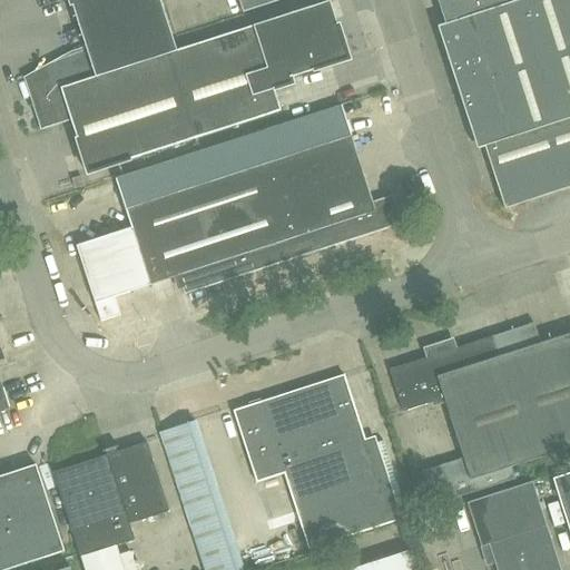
[(69,0),(85,48),(71,52),(23,78),(40,129),(70,119),(87,173),(197,137),(172,52),(175,51),(158,0),(69,0)]
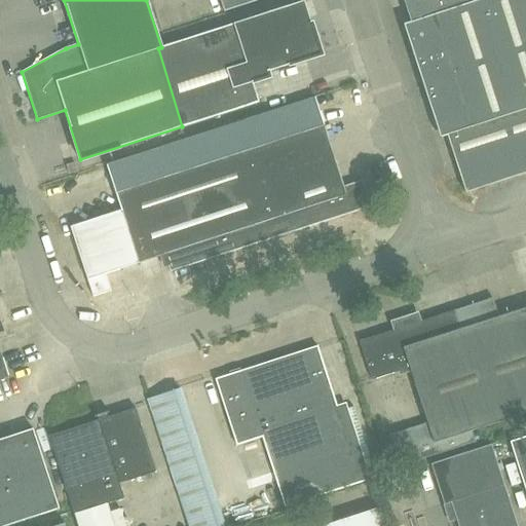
[(220,0),(224,11),(259,0),(220,0)]
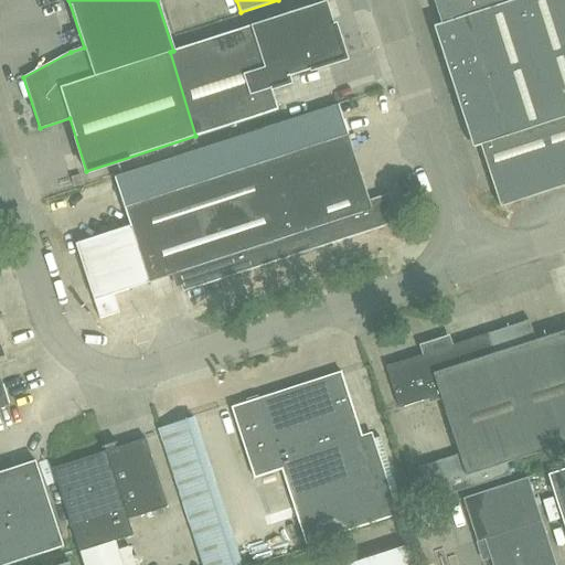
[(433,0),(440,24),(514,0),(433,0)]
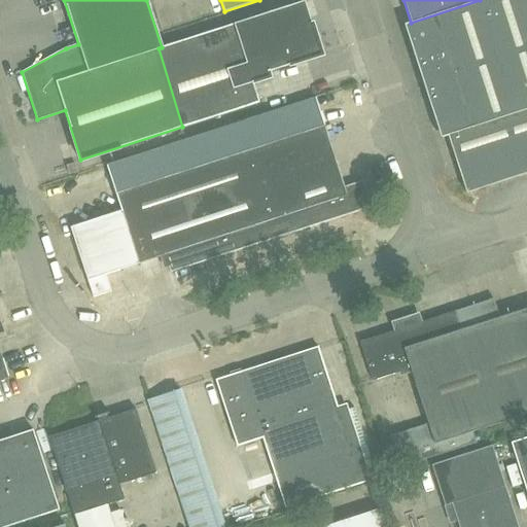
[(526,0),(480,0),(411,23),(412,24),(448,137),(466,194),(526,173),(526,0)]
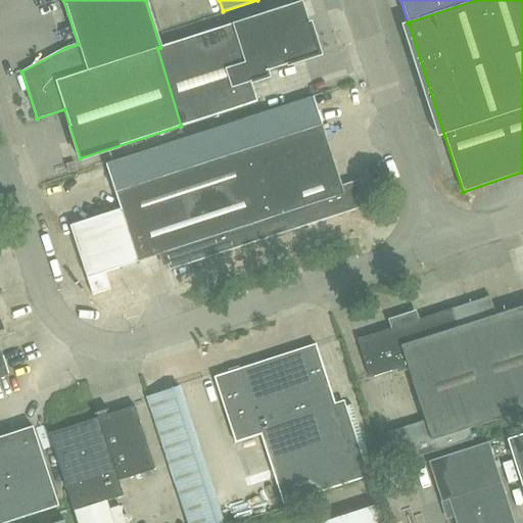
[(256,101),(250,82),(250,81),(266,76),(265,72),(285,65),(286,66),(320,55),(301,1),(160,47),(157,48),(181,126),(256,101)]
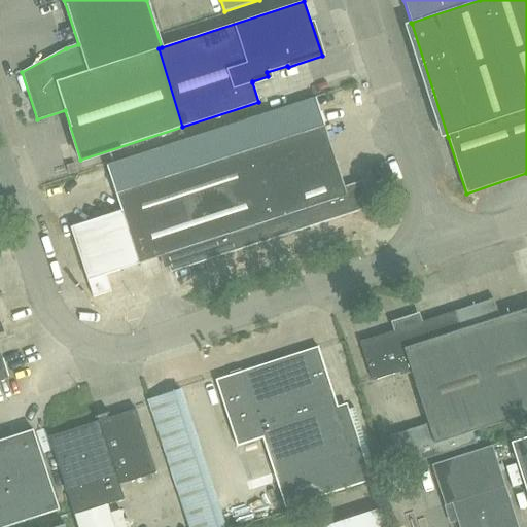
[(362,181),(344,187),(324,126),(115,194),(138,264),(165,255),(170,272),(371,206),(362,181)]
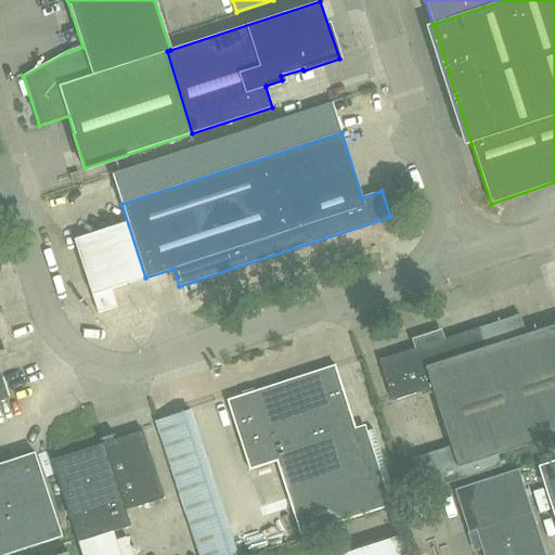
[(502,466),(498,454),(554,435),(554,324),(526,334),(519,314),(479,327),(378,360),(392,401),(431,388),(450,446),(411,459),(422,492),(502,466)]
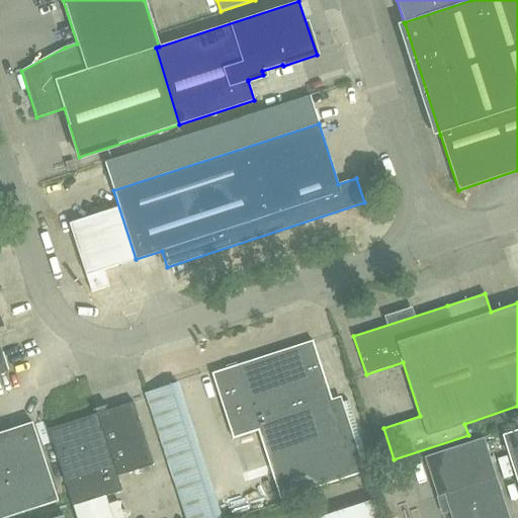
[(0,374),(8,372),(0,348),(0,334),(15,329),(8,309),(0,311),(0,374)]
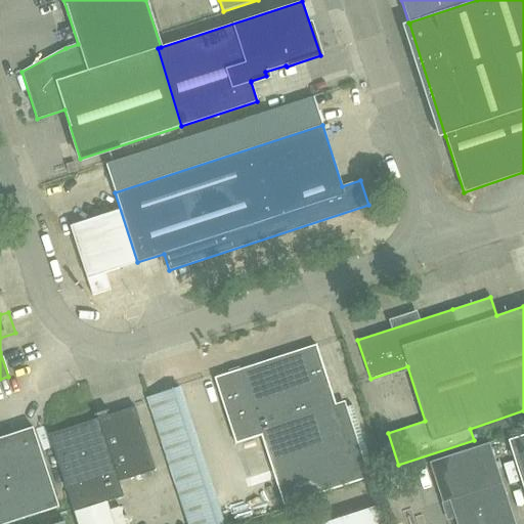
[(317,348),(215,381),(235,444),(260,436),(282,505),(375,475),(352,405),(337,409),(317,348)]
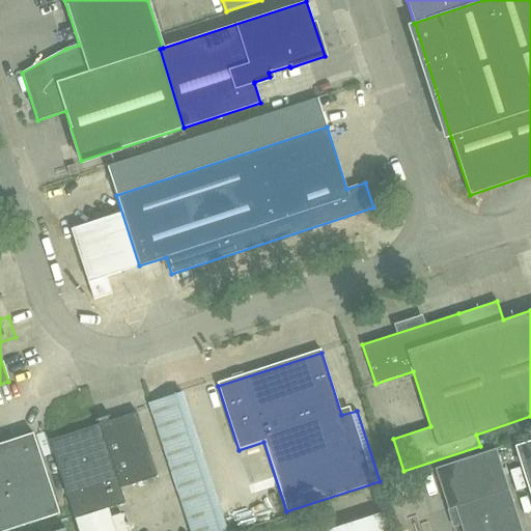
[(98,420),(99,424),(49,441),(74,514),(75,520),(124,503),(120,488),(157,477),(136,413),(114,420),(112,415),(98,420)]
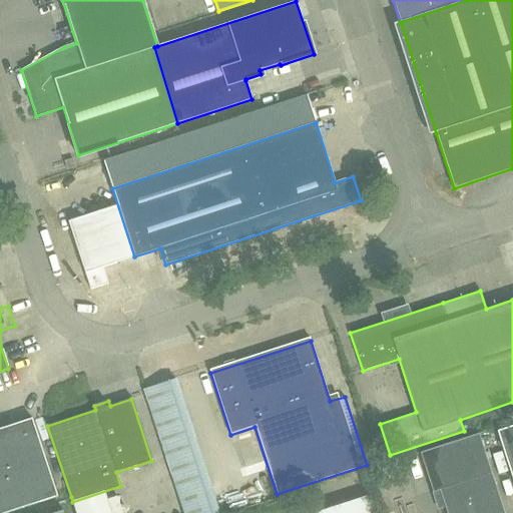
[(32,418),(0,428),(0,471),(13,511),(57,496),(32,418)]
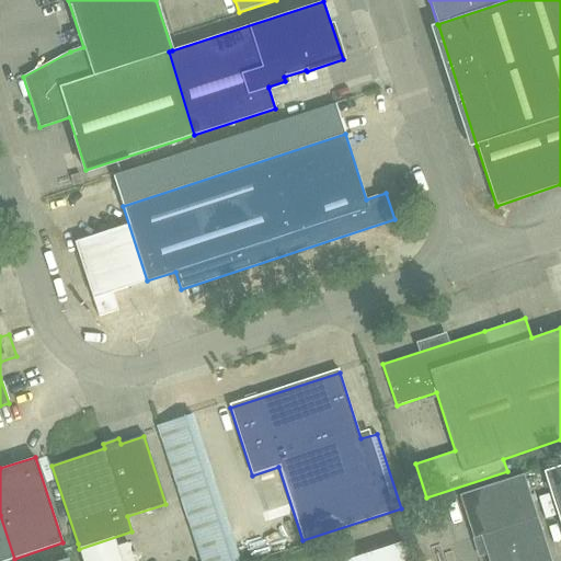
[(560,466),(544,471),(560,526),(560,466)]
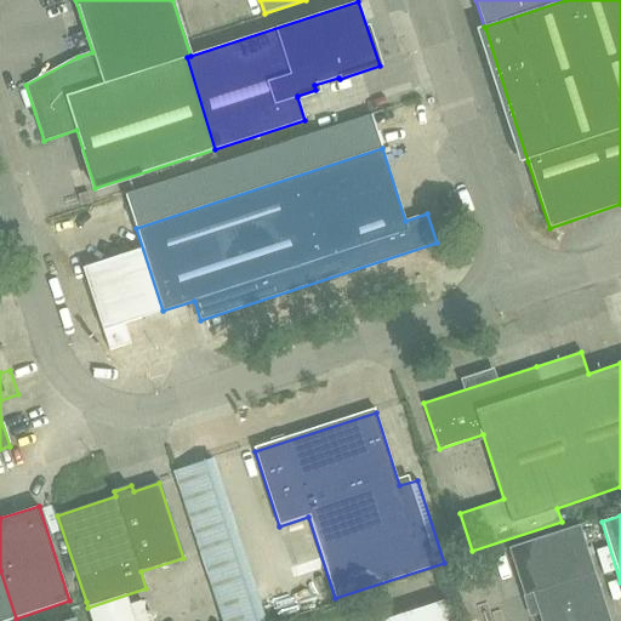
[(610,620),(580,525),(510,547),(531,615),(539,613),(541,620),(610,620)]
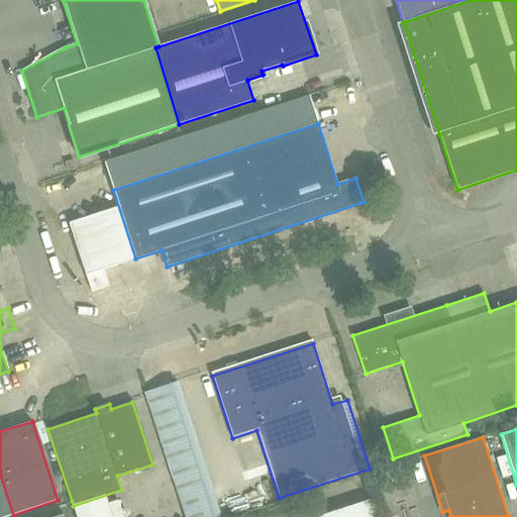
[(0,475),(0,516),(6,516),(13,515),(0,475)]
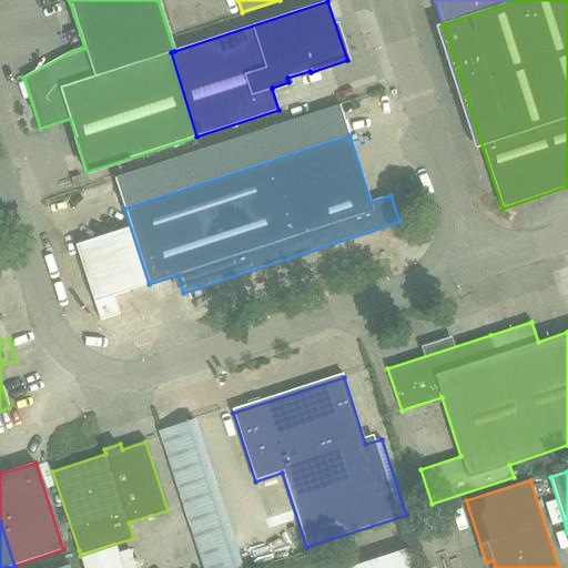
[(411,567),(405,549),(347,567),(411,567)]
